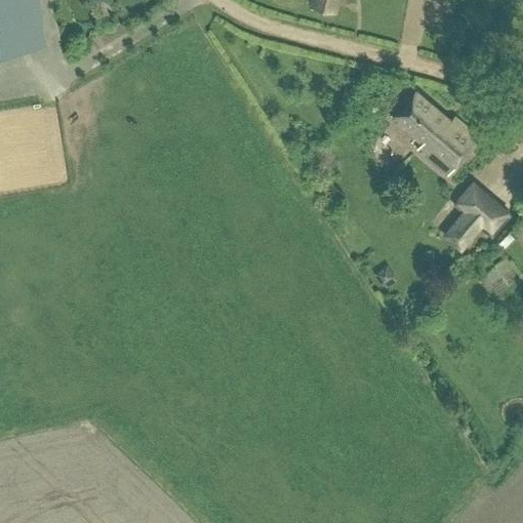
[(0,0),(0,52),(46,45),(39,0),(0,0)]
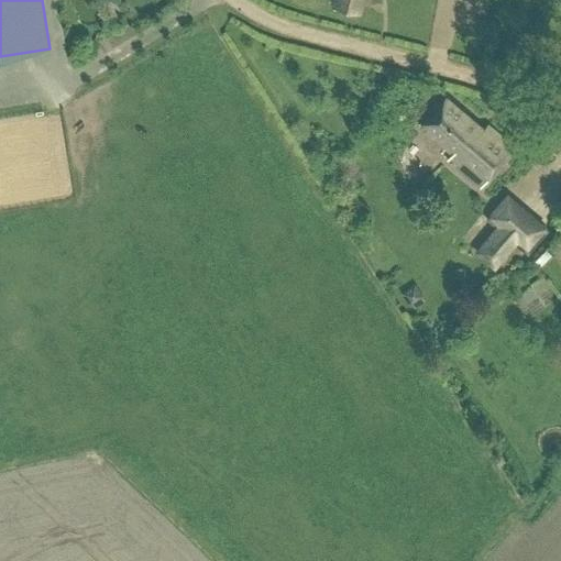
[(336,0),(334,6),(362,13),(365,0),(336,0)]
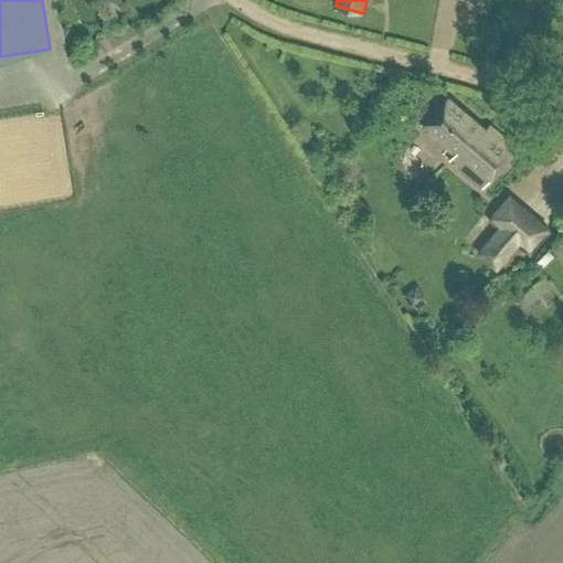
[(484,128),(448,98),(424,129),(455,156),(450,161),(482,188),(514,147),(487,124),(484,128)]
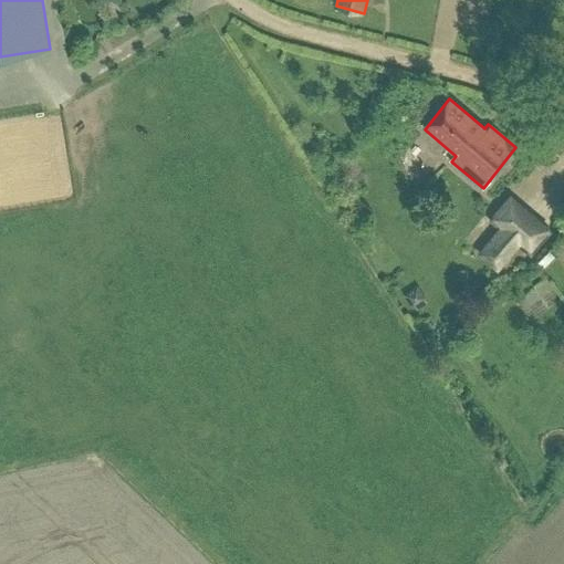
[(511,194),(491,218),(500,228),(503,230),(525,206),(511,194)]
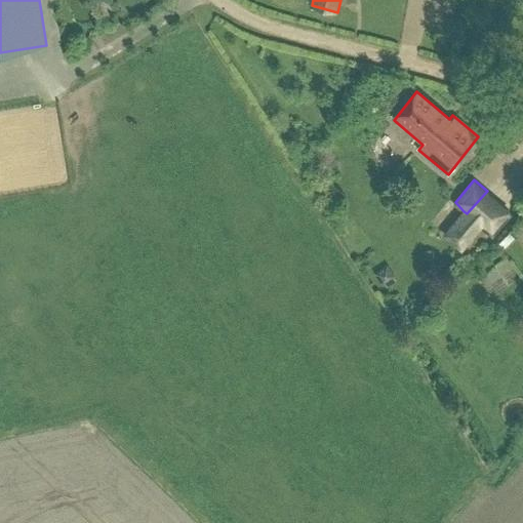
[(467,213),(464,211),(442,236),(463,252),(484,228),(467,213)]
